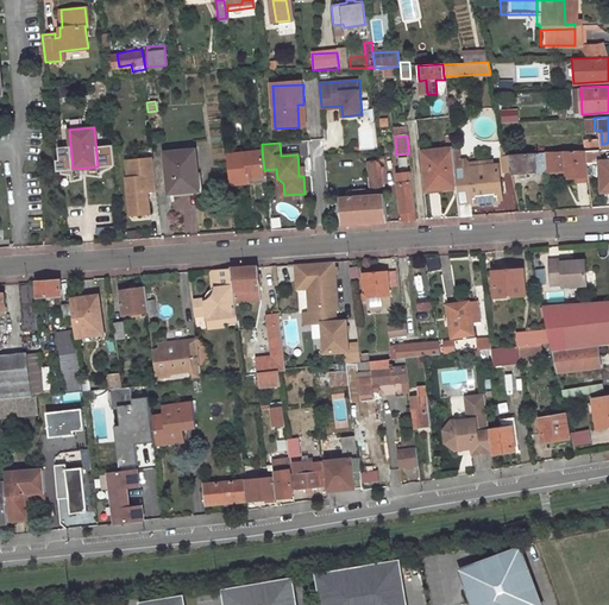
[(453,161),(451,147),(421,150),(426,187),(439,186),(439,188),(449,188),(456,187),(453,161)]
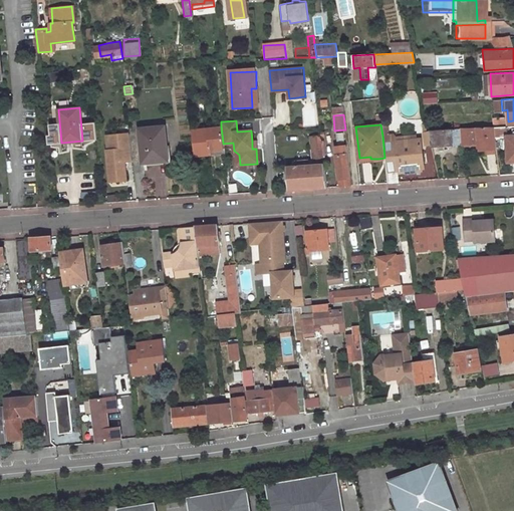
[(389,136),(388,124),(380,124),(382,136),(389,136)]
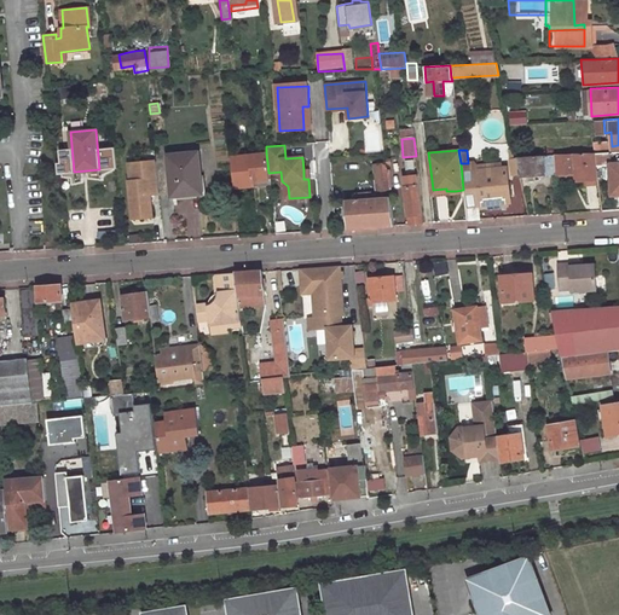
[(200,151),(167,155),(172,195),(189,193),(187,190),(203,189),(200,151)]
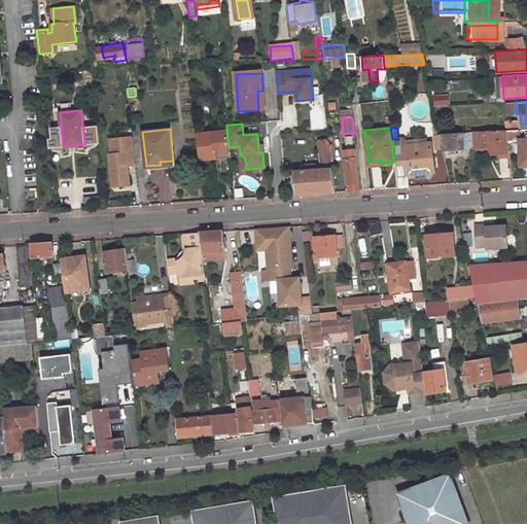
[(229,147),(226,130),(197,134),(199,159),(215,158),(215,153),(229,151),(229,147)]
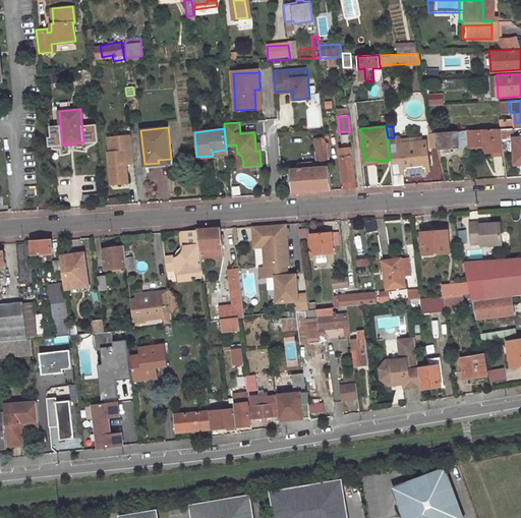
[(466,136),(467,147),(483,145),(484,151),(502,150),(500,128),(498,128),(468,130),(468,136),(466,136)]
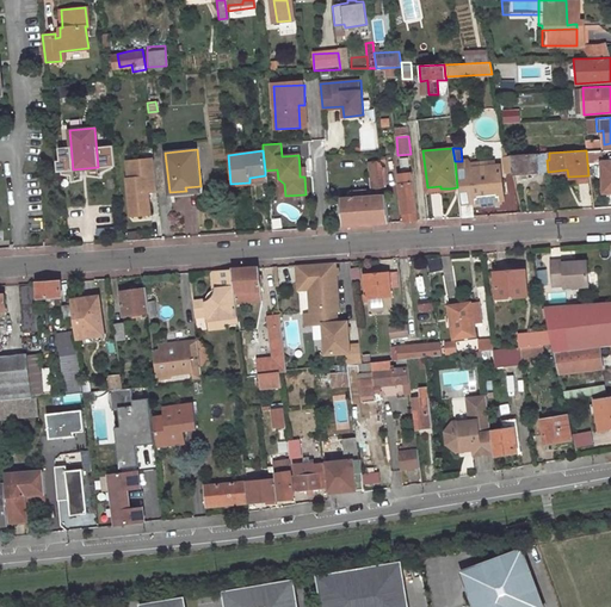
[(532,178),(531,173),(548,172),(547,160),(547,153),(531,155),(531,161),(511,162),(513,172),(513,174),(523,173),(524,179),(532,178)]
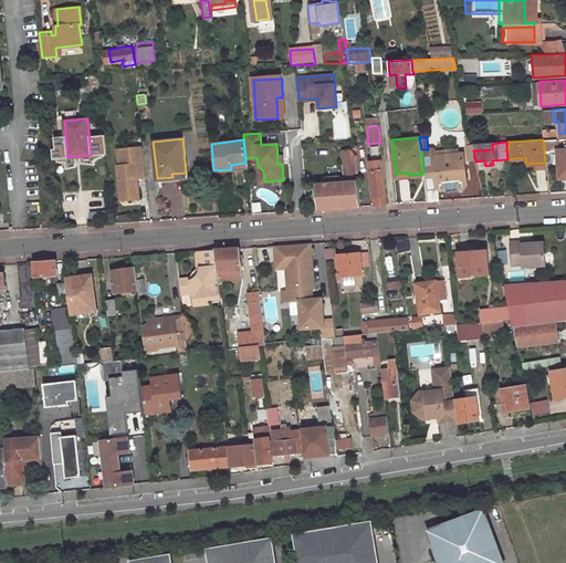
[(353,143),(341,144),(345,175),(331,177),(332,183),(317,185),(320,209),(359,206),(353,143)]
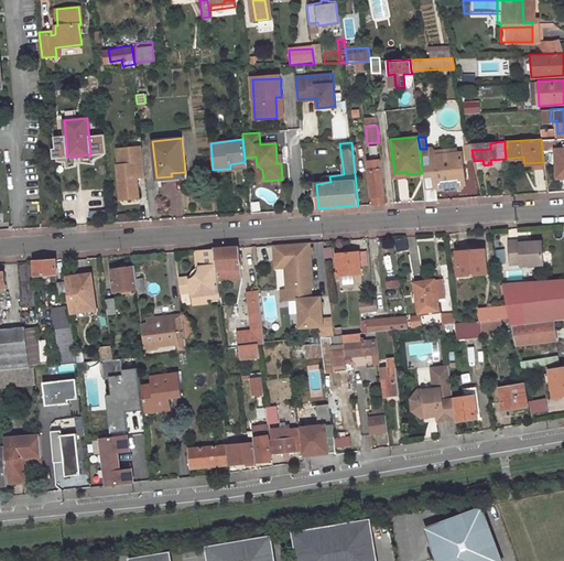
[(467,142),(463,143),(466,160),(474,159),(472,150),(470,144),(467,146),(467,142)]
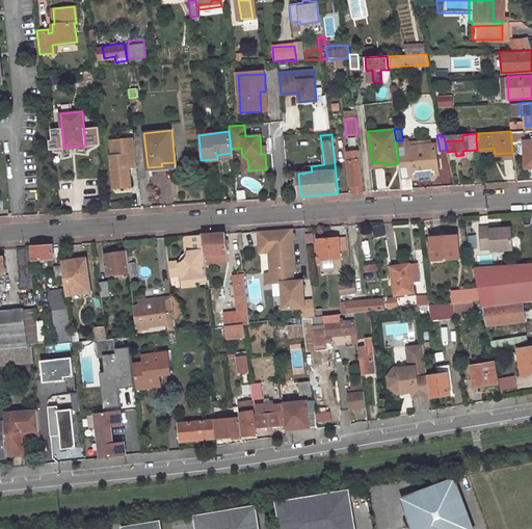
[(133,136),(109,138),(111,154),(109,154),(113,186),(130,184),(128,165),(136,165),(133,136)]
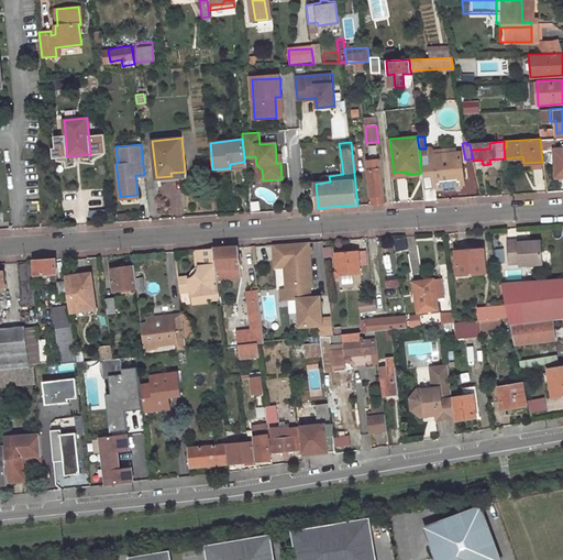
[(462,184),(460,153),(455,153),(430,155),(430,151),(432,150),(430,147),(426,149),(419,149),(421,173),(423,200),(435,200),(434,186),(462,184)]
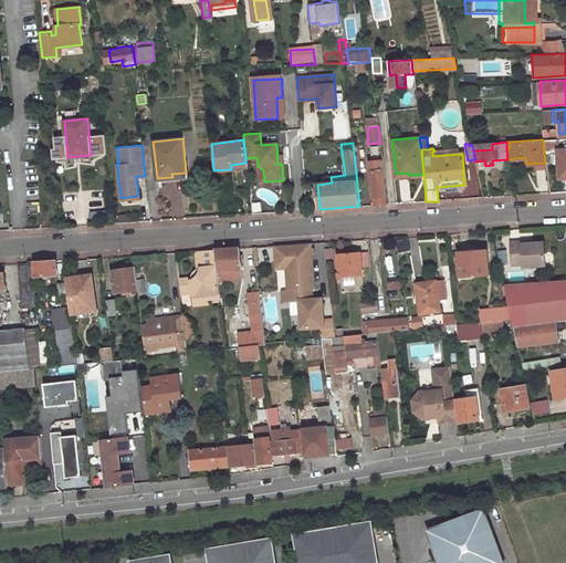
[(369,163),(374,206),(387,205),(381,162),(369,163)]
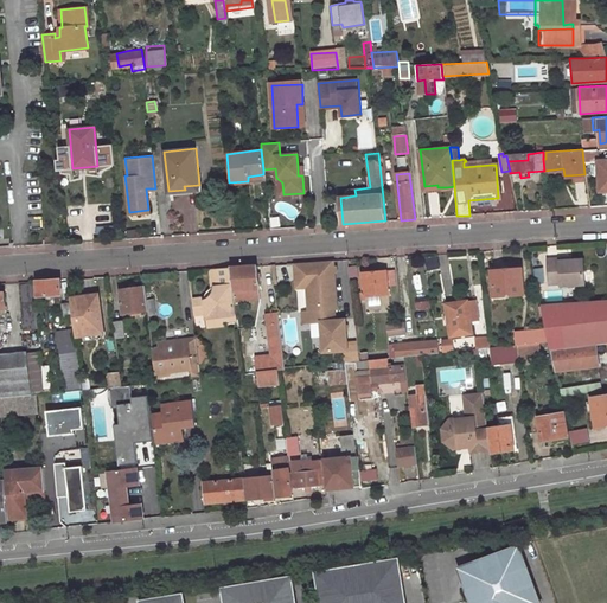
[(581,283),(579,260),(556,261),(555,258),(544,260),(545,283),(557,282),(557,284),(581,283)]
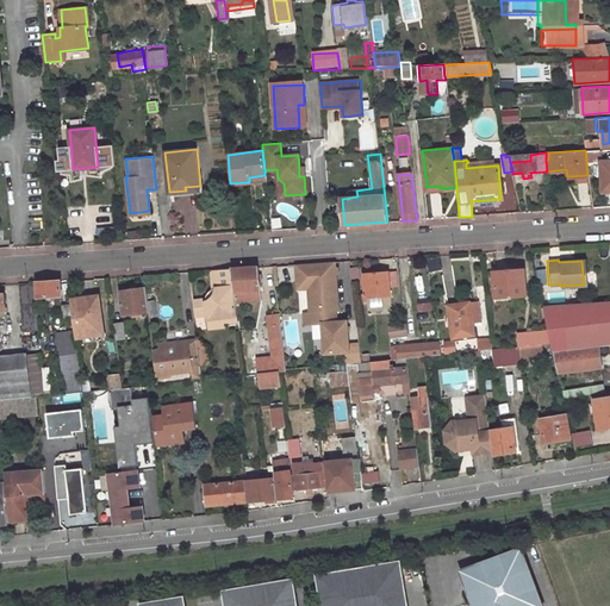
[(335,262),(296,264),(298,289),(309,288),(310,313),(336,311),(338,311),(335,262)]
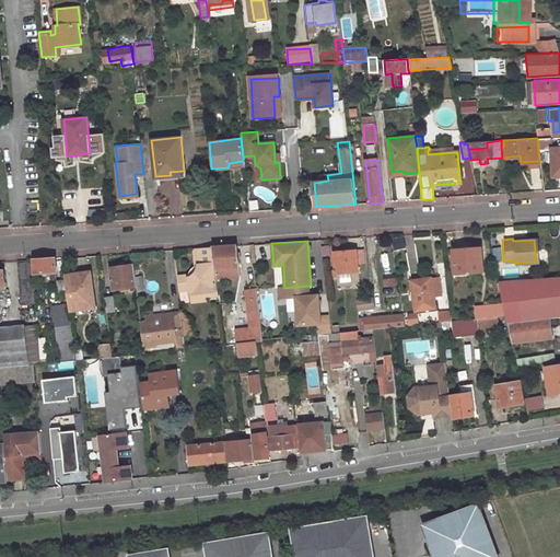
[(268,242),(257,242),(258,256),(269,255),(268,242)]
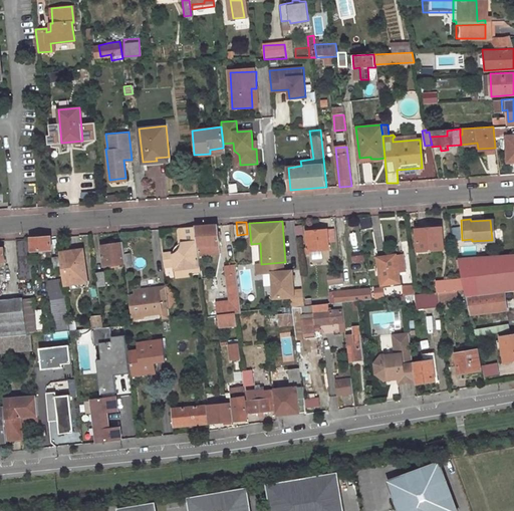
[(218,244),(216,225),(195,227),(197,246),(218,244)]
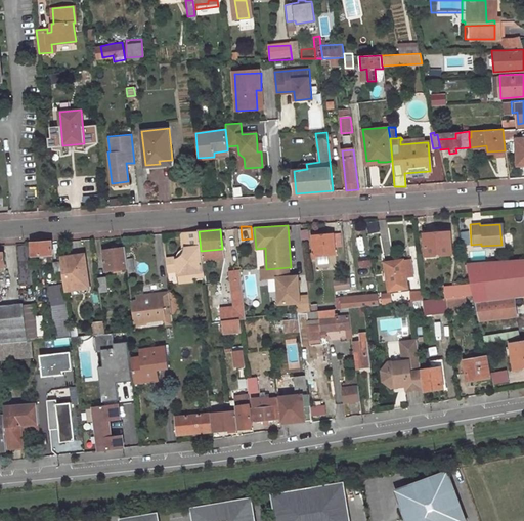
[(447,230),(422,233),(424,255),(449,253),(447,230)]
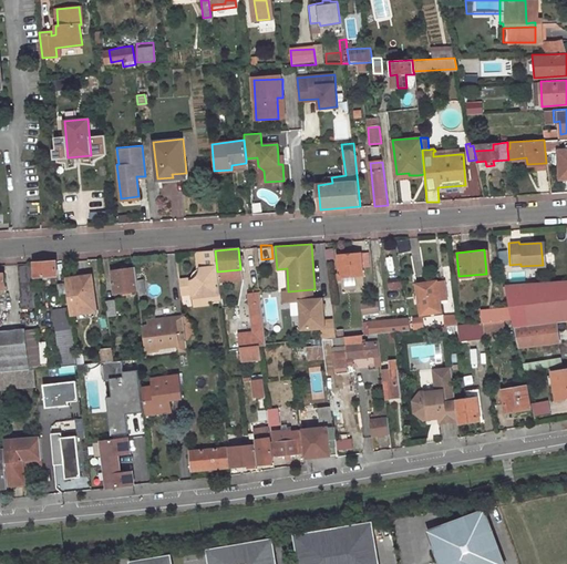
[(199,273),(194,282),(184,283),(185,294),(193,293),(193,297),(207,296),(208,304),(222,303),(218,282),(217,272),(215,250),(214,250),(198,252),(199,273)]
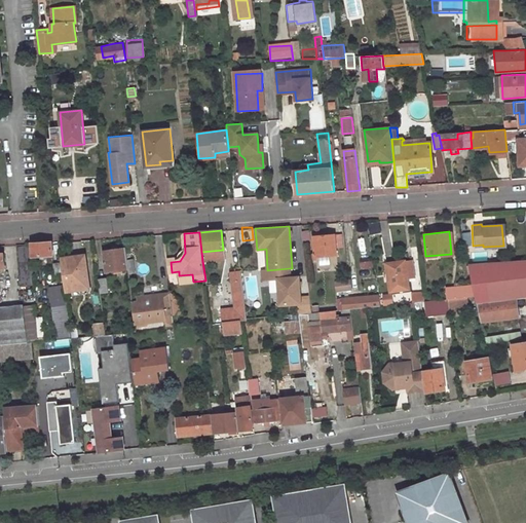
[(180,233),(182,252),(178,257),(165,258),(167,273),(172,272),(171,262),(180,261),(185,253),(184,233),(180,233)]
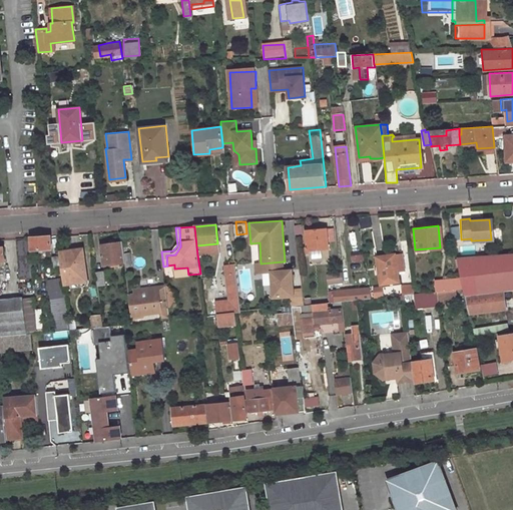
[(325,229),(306,231),(307,249),(327,247),(325,229)]
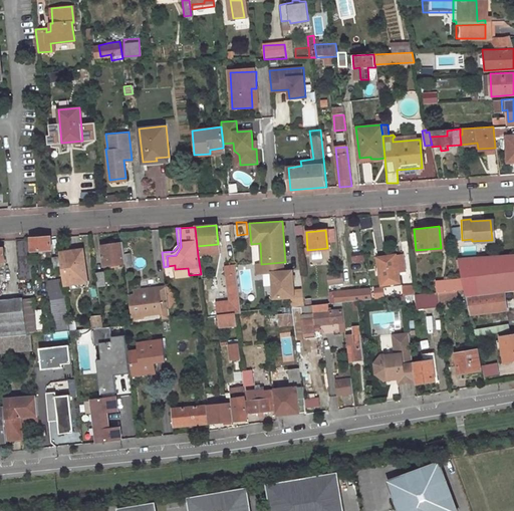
[(29,250),(49,249),(49,237),(28,239),(29,241),(29,250)]
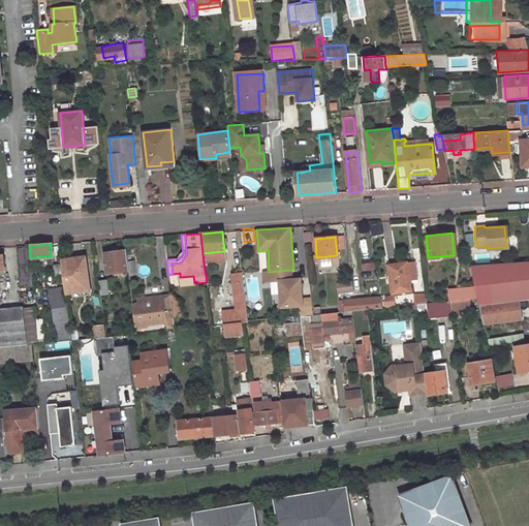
[(17,249),(20,288),(33,287),(30,257),(30,248),(17,249)]
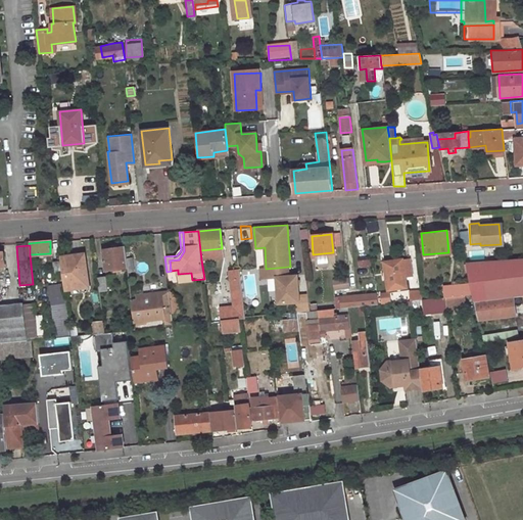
[(125,246),(102,249),(105,269),(112,268),(119,268),(127,267),(125,246)]
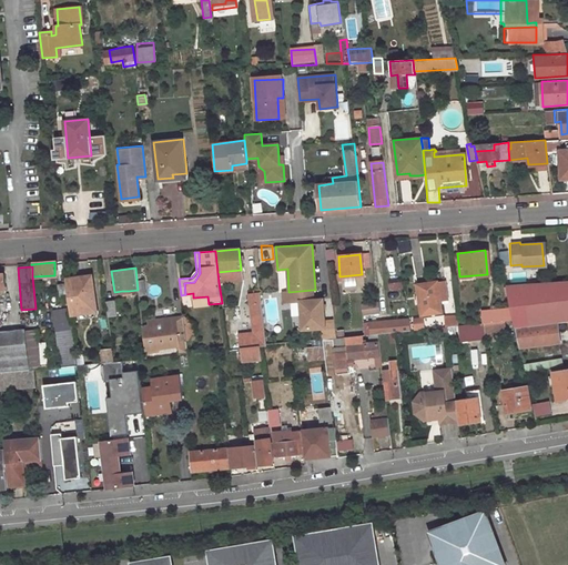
[(219,282),(242,280),(241,270),(217,272),(219,282)]
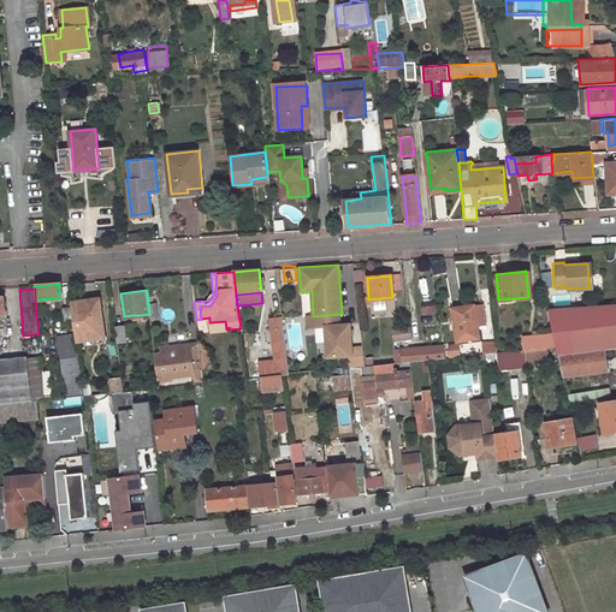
[(100,320),(98,303),(84,304),(84,301),(71,302),(71,306),(73,320),(75,334),(89,333),(89,334),(92,336),(101,334),(104,331),(104,327),(104,326),(102,322),(100,320)]
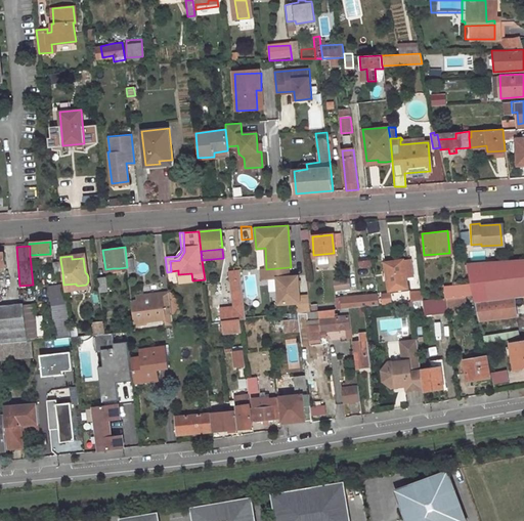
[(385,264),(389,292),(407,290),(405,279),(415,278),(412,261),(412,259),(403,261),(385,264)]
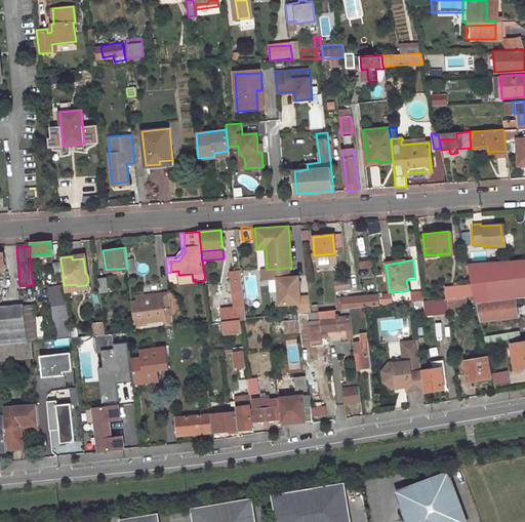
[(524,296),(524,259),(465,264),(470,282),(472,293),(474,303),(514,298),(524,296)]
